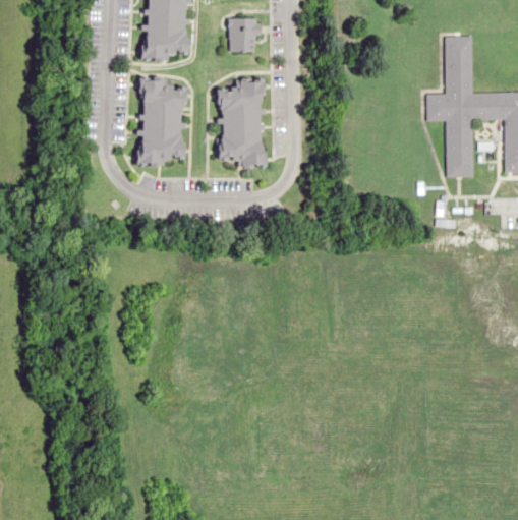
[(190,0),(142,0),(140,60),(170,62),(171,52),(188,53),(190,0)]
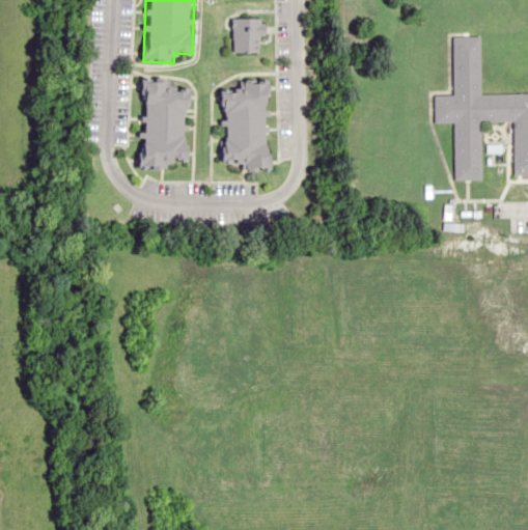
[(233,53),(259,53),(259,40),(266,40),(266,20),(233,20),(233,53)]
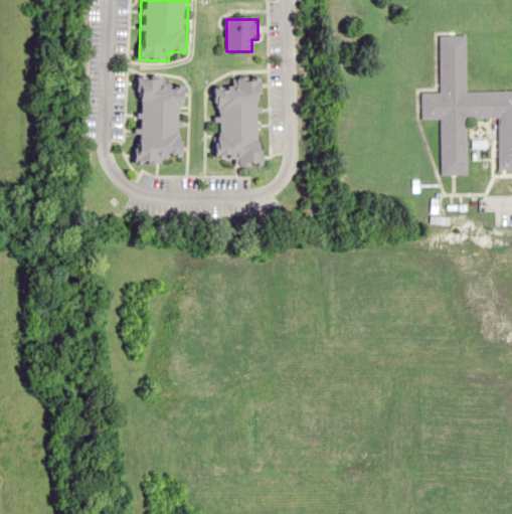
[(511,91),(468,92),(468,36),(441,36),(441,94),(422,94),(422,120),(441,120),(442,175),(469,175),(468,119),(499,119),(499,170),(511,169),(511,91)]
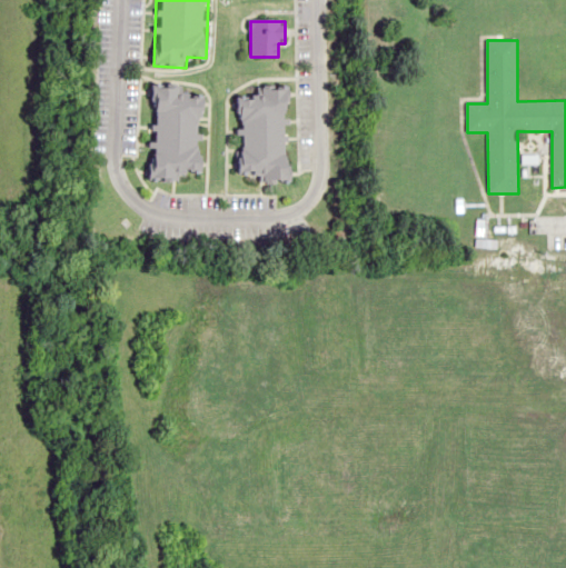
[(241,97),(239,179),(287,180),(289,88),(257,87),(257,97),(241,97)]
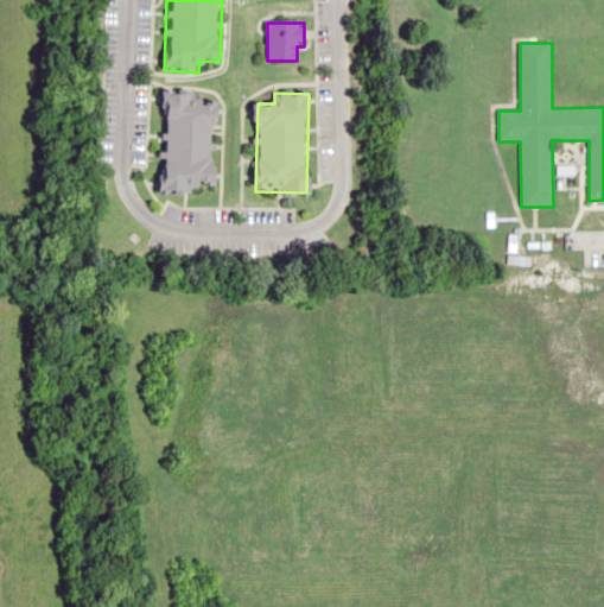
[(221,96),(163,95),(160,190),(217,193),(221,96)]
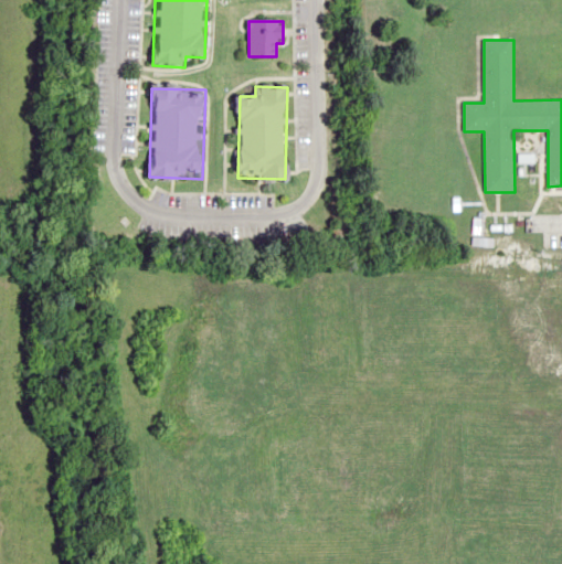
All buildings are outlined.
